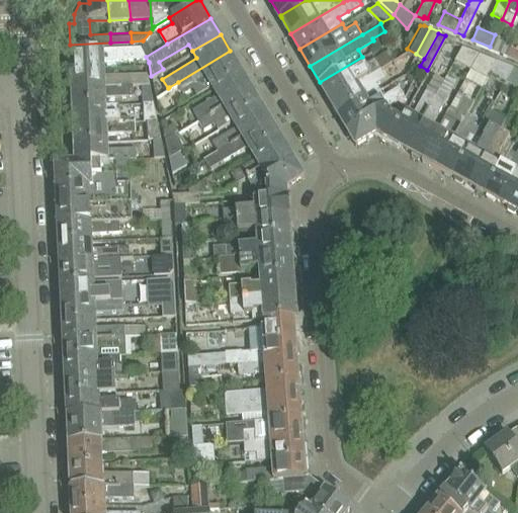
[(490,47),(508,54),(512,45),(513,41),(495,34),(490,47)]
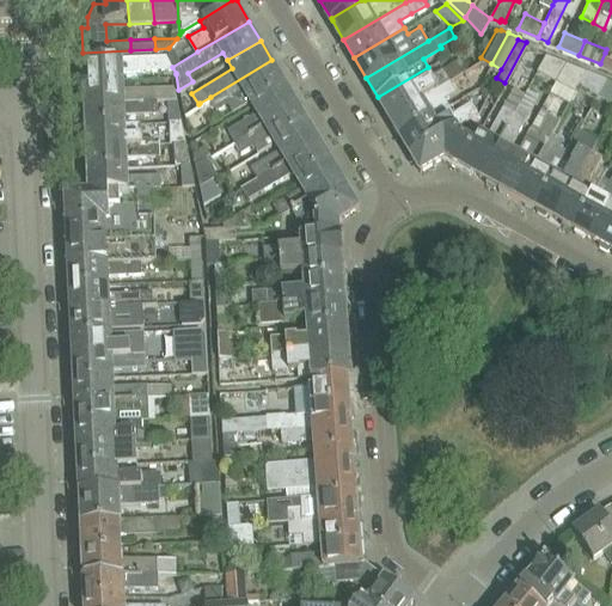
[(537,68),(556,79),(567,60),(546,50),(537,68)]
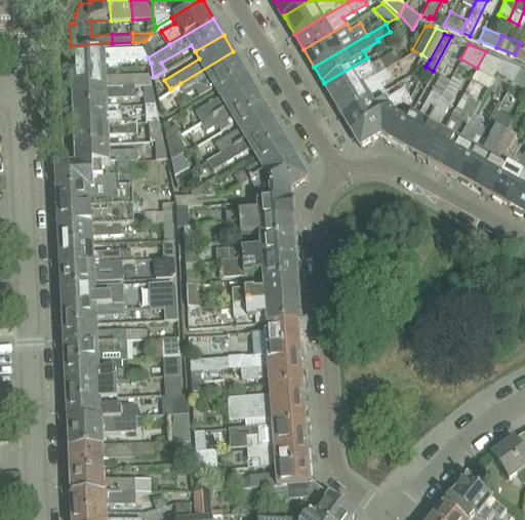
[(142,45),(72,48),(72,68),(105,67),(104,60),(148,57),(142,45)]
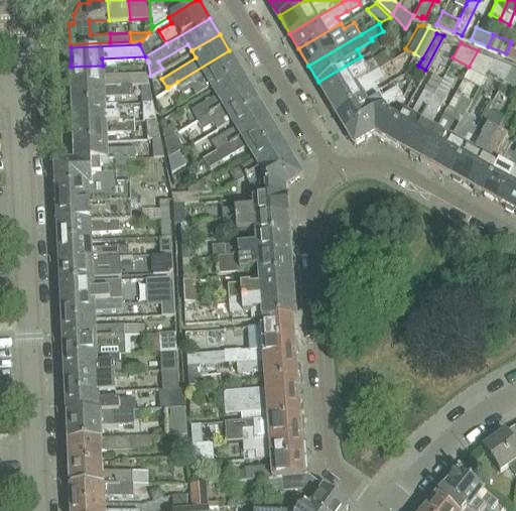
[(515,46),(510,44),(506,53),(515,57),(515,46)]
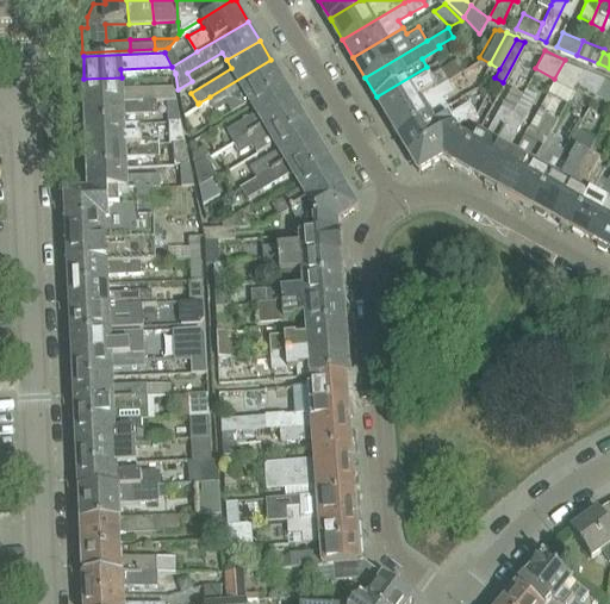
[(430,73),(427,67),(377,97),(387,114),(448,78),(466,67),(460,55),(430,73)]
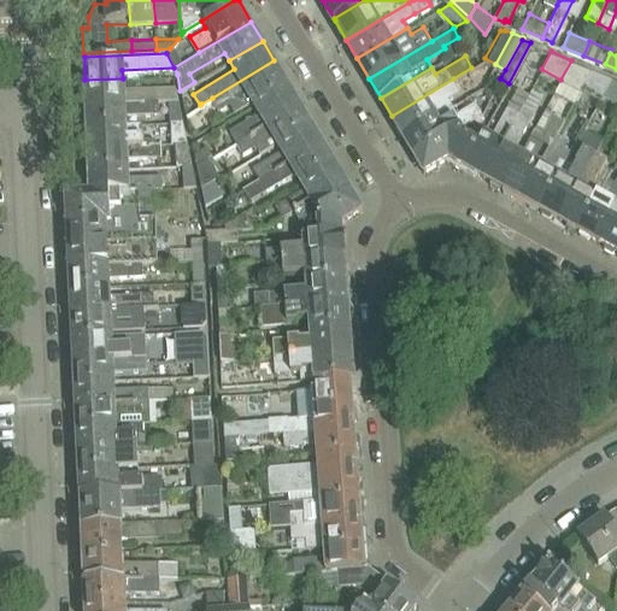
[(287,81),(274,60),(212,98),(218,109),(230,101),(235,110),(252,100),(253,101),(287,81)]
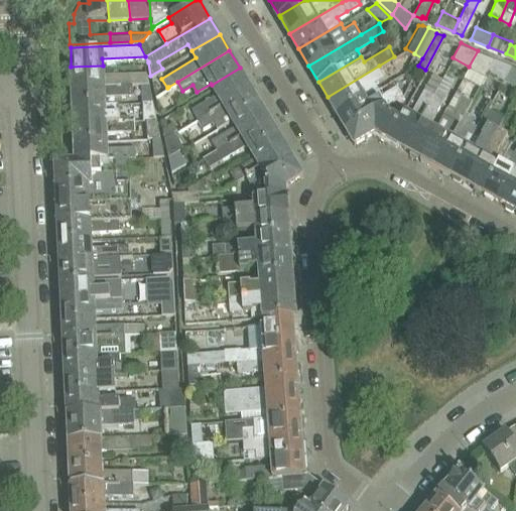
[(478,50),(469,67),(464,76),(480,85),(488,69),(495,57),(478,50)]
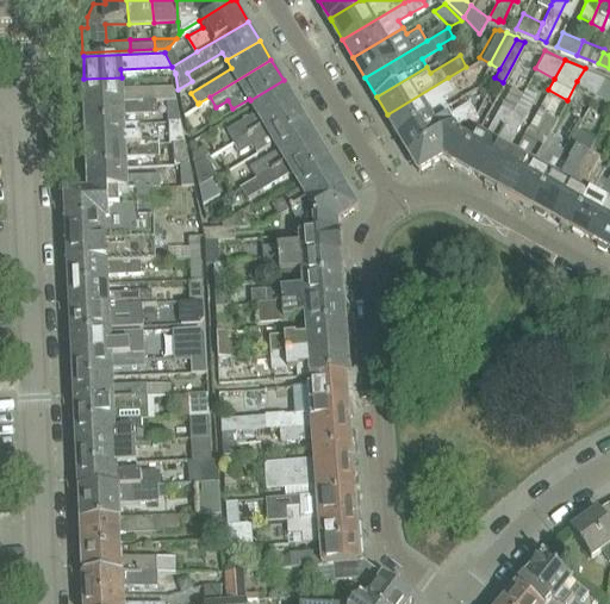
[(585,68),(577,81),(596,92),(605,76),(585,68)]
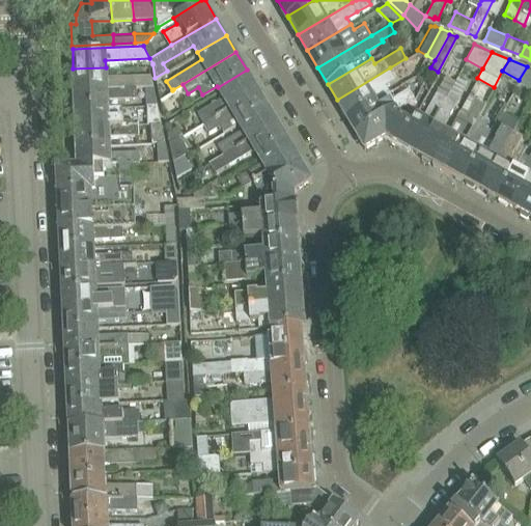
[(519,80),(530,86),(530,67),(527,66),(519,80)]
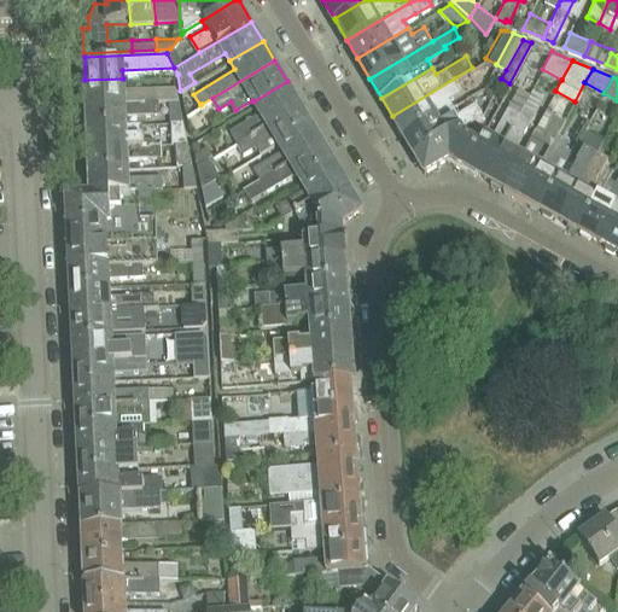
[(85,80),(86,102),(158,98),(169,98),(179,98),(176,83),(175,83),(123,85),(123,79),(85,80)]
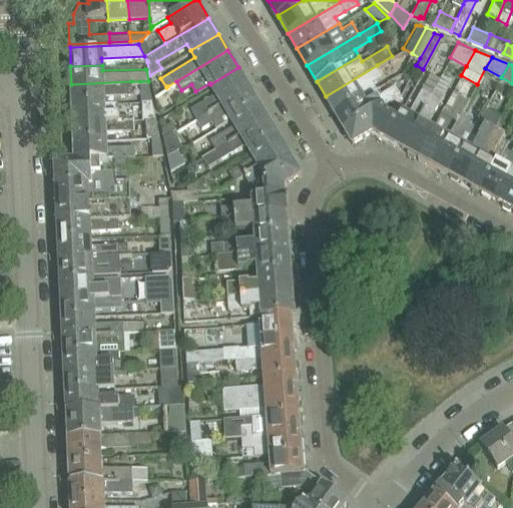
[(383,74),(377,65),(326,96),(335,111),(376,86),(373,80),(383,74)]
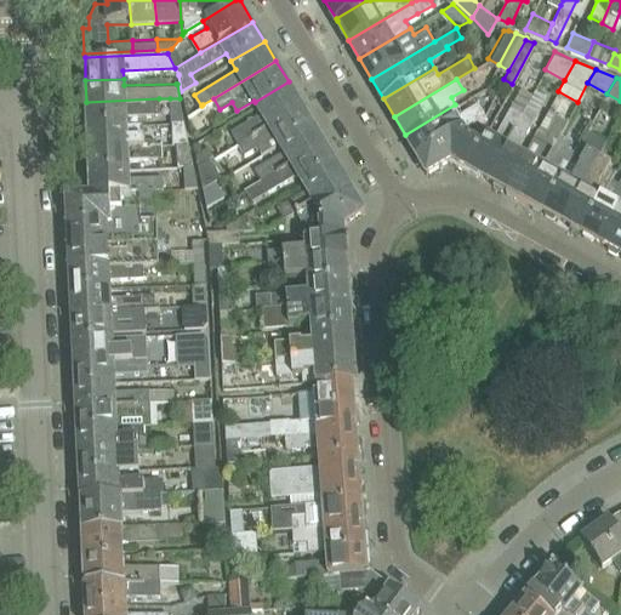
[(301,103),(289,81),(255,102),(256,104),(260,112),(231,130),(237,142),(301,103)]
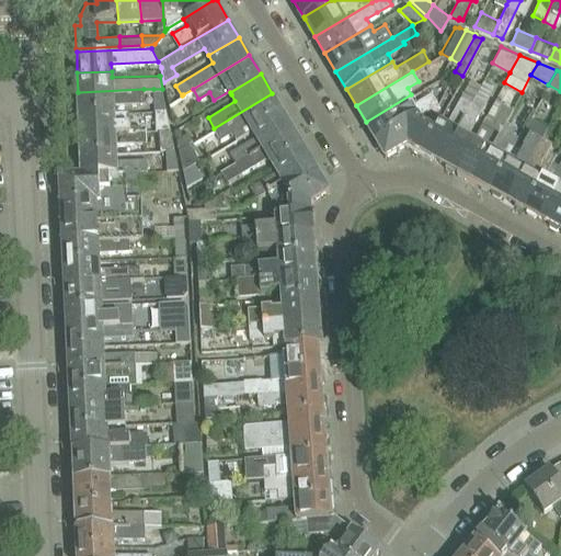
[(420,151),(431,158),(433,156),(439,159),(476,92),(481,82),(470,77),(460,95),(445,123),(438,120),(437,121),(420,151)]
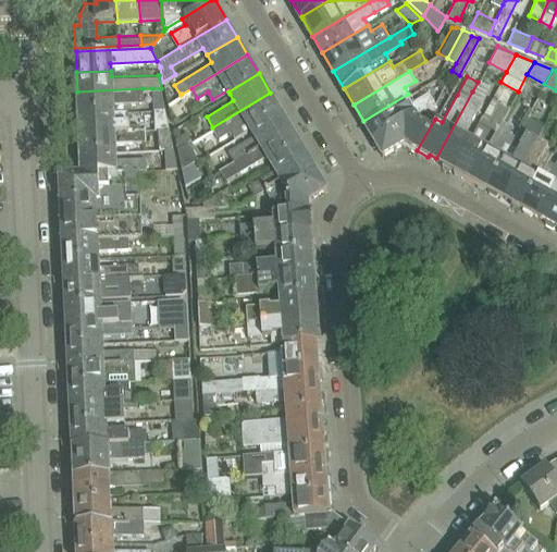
[(143,88),(77,92),(78,111),(112,110),(112,102),(143,100),(143,88)]
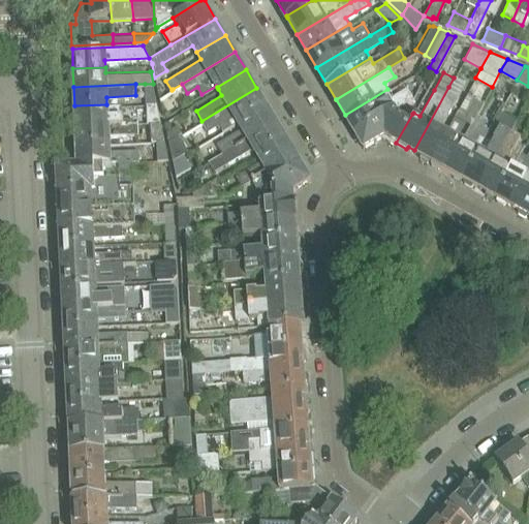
[(153,84),(145,84),(145,102),(157,102),(155,94),(153,84)]
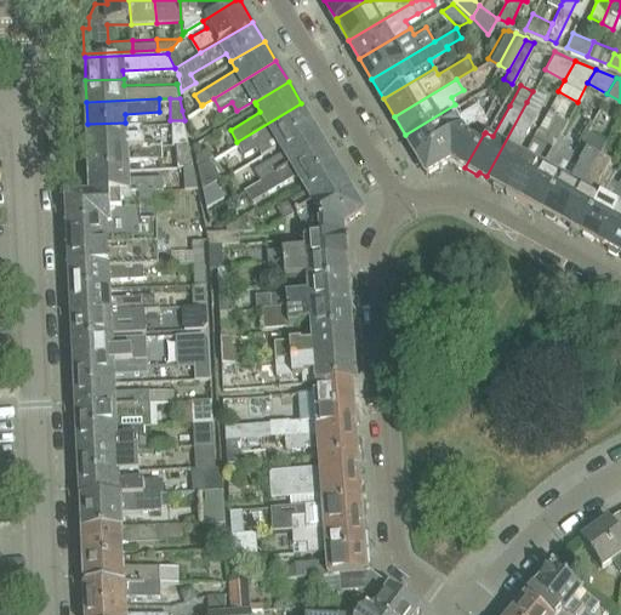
[(214,98),(203,104),(208,112),(214,113),(220,109),(214,98)]
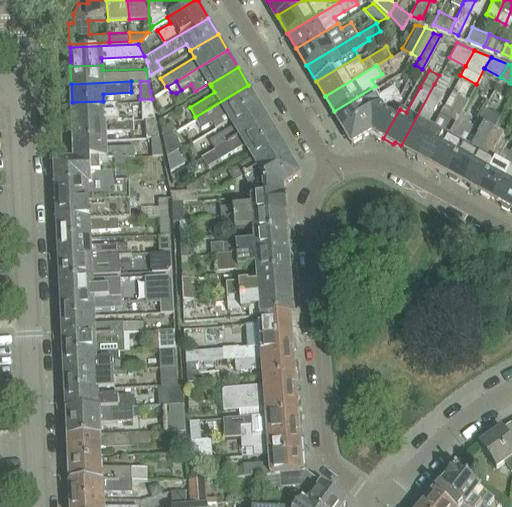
[(375,86),(334,111),(334,112),(340,121),(343,127),(382,104),(395,96),(400,93),(394,82),(389,85),(379,92),(375,86)]
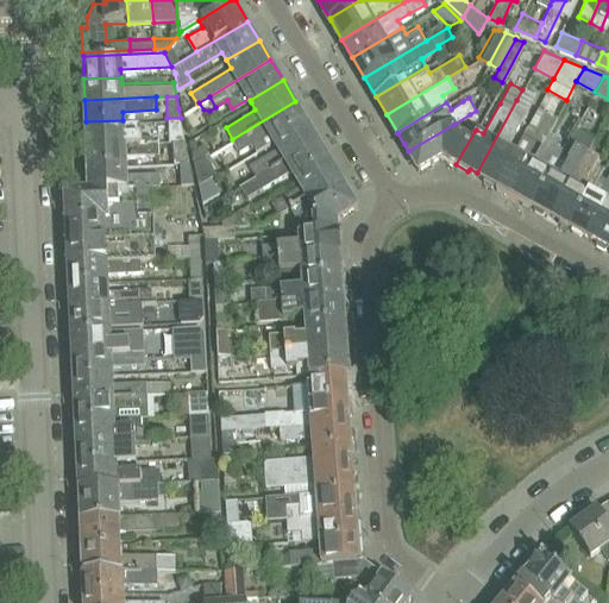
[(485,177),(484,180),(493,184),(495,182),(496,182),(513,150),(506,146),(522,117),(528,106),(516,100),(477,173),(485,177)]
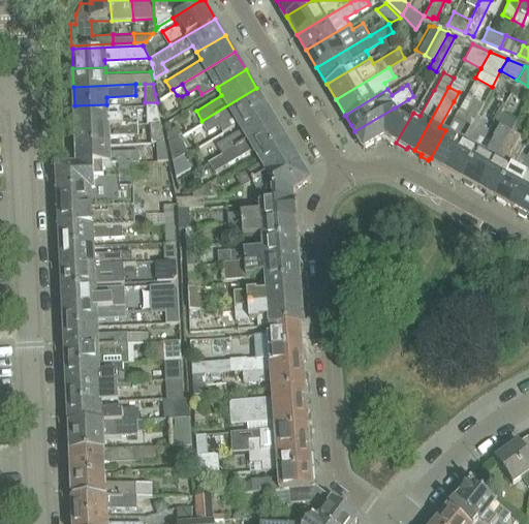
[(222,130),(238,121),(267,104),(256,88),(201,121),(208,130),(218,123),(222,130)]
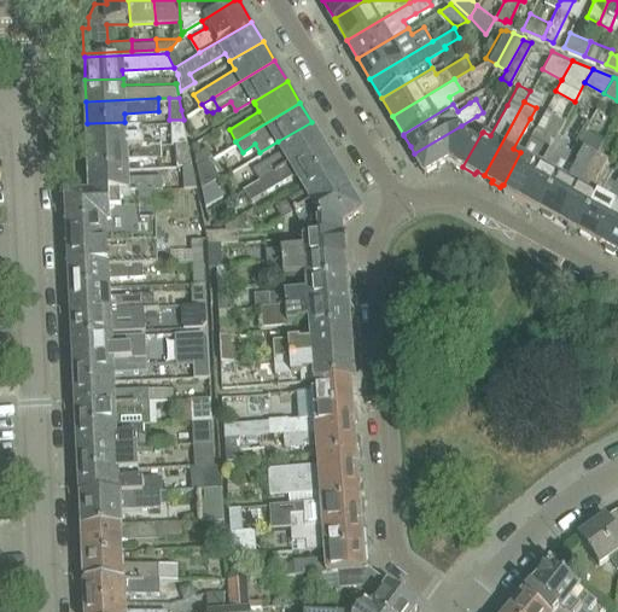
[(520,152),(503,185),(505,187),(505,190),(513,194),(516,192),(522,196),(559,130),(566,117),(553,110),(543,128),(536,124),(520,152)]
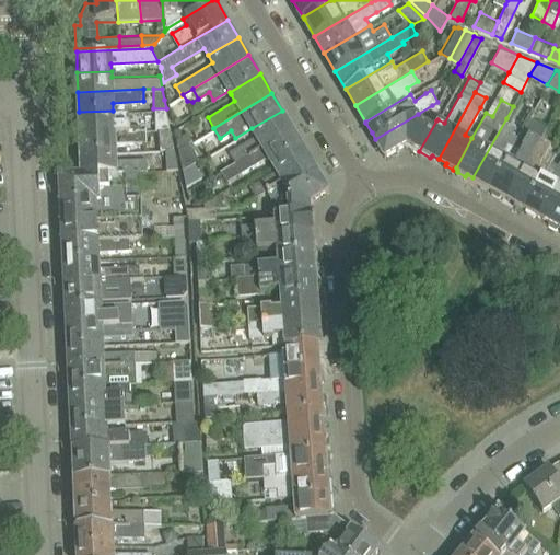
[(158,127),(159,129),(170,128),(166,108),(153,108),(154,127),(158,127)]
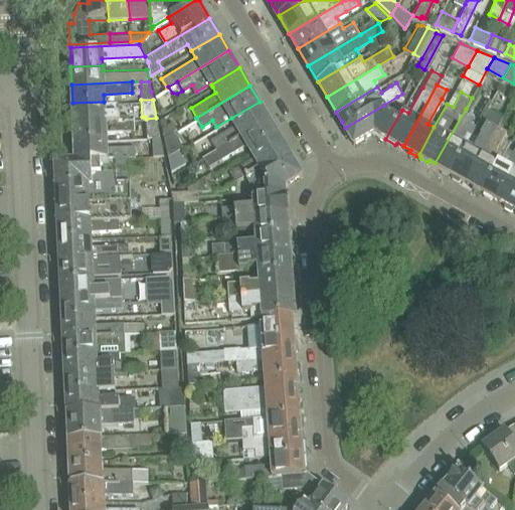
[(104,102),(72,103),(73,122),(128,120),(128,113),(117,114),(117,101),(104,102)]
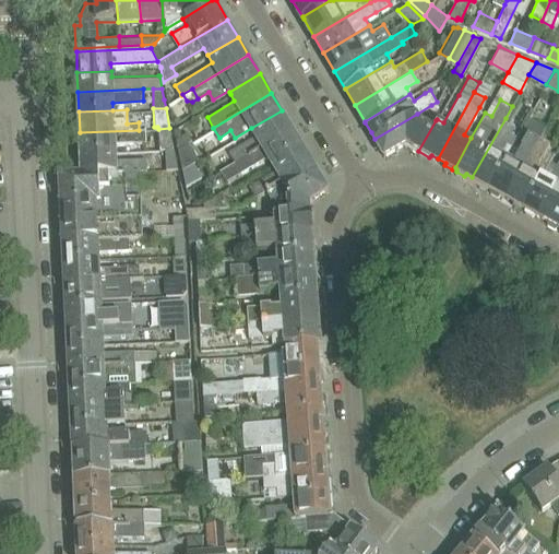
[(229,151),(235,161),(292,127),(282,110),(251,128),(254,136),(229,151)]
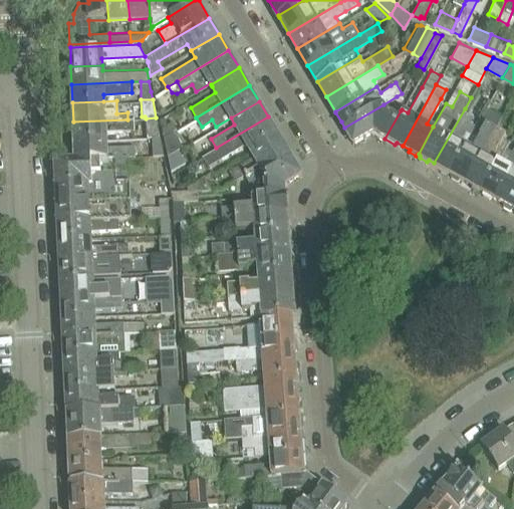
[(388,109),(383,104),(344,128),(353,142),(370,131),(384,139),(401,110),(393,106),(388,109)]
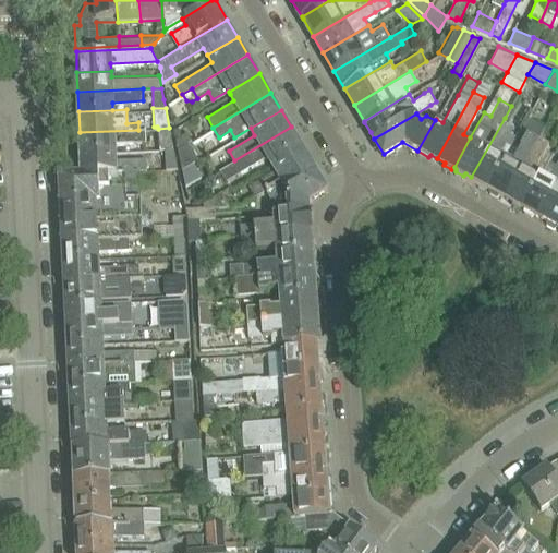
[(505,118),(471,177),(478,181),(478,184),(485,189),(487,185),(488,187),(516,139),(517,135),(510,132),(514,123),(505,118)]
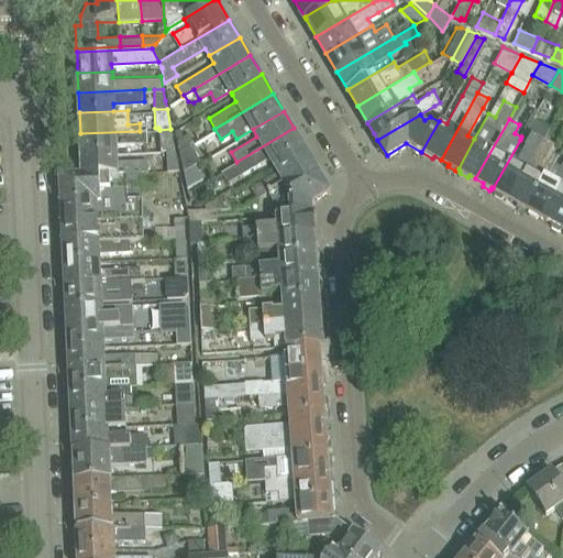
[(236,162),(220,172),(228,183),(271,157),(273,163),(304,145),(294,128),(236,162)]
